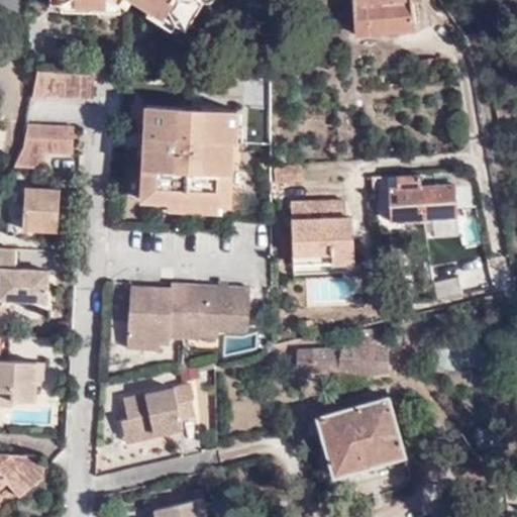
[(173,24),(183,29),(200,2),(198,0),(47,0),(47,6),(65,2),(68,0),(109,0),(117,5),(120,0),(132,0),(148,10),(153,2),(165,8),(173,24)]
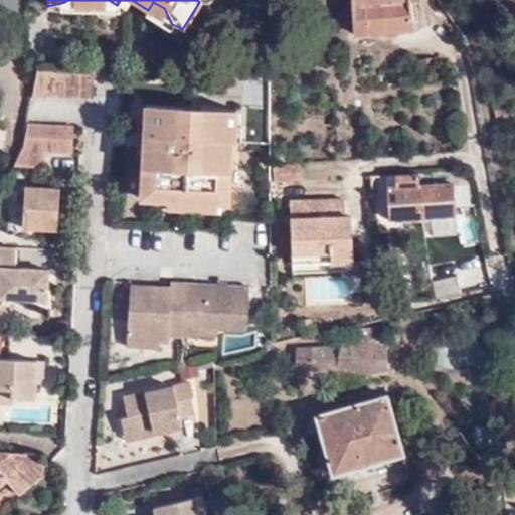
[(405,2),(404,0),(348,0),(352,35),(408,31),(406,12),(413,11),(411,1),(405,2)]
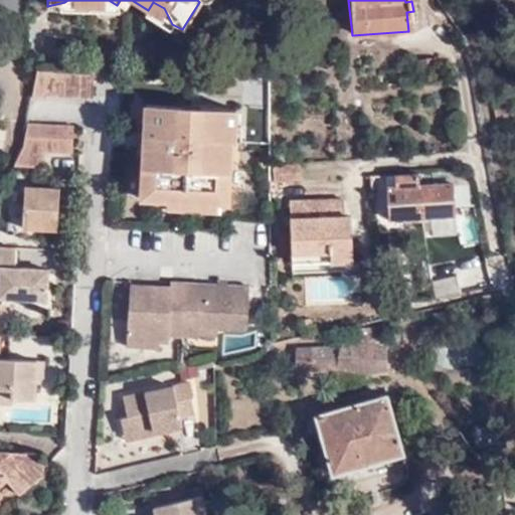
[(91,97),(93,71),(92,71),(35,69),(30,95),(30,96),(91,97)]
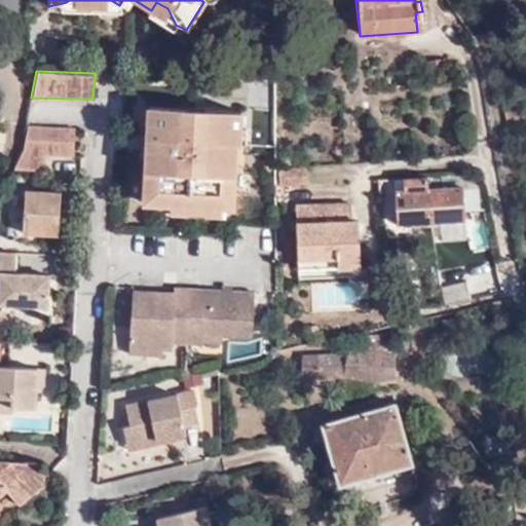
[(143,200),(170,202),(224,207),(232,207),(236,127),(239,127),(240,110),(146,105),(145,144),(143,200)]
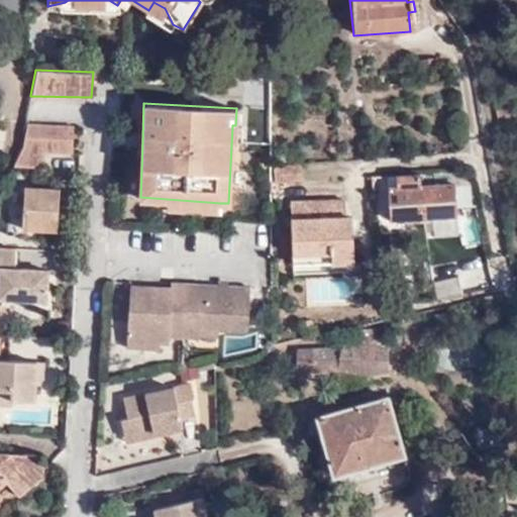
[(43,149),(71,151),(72,124),(25,123),(22,140),(19,148),(43,149)]
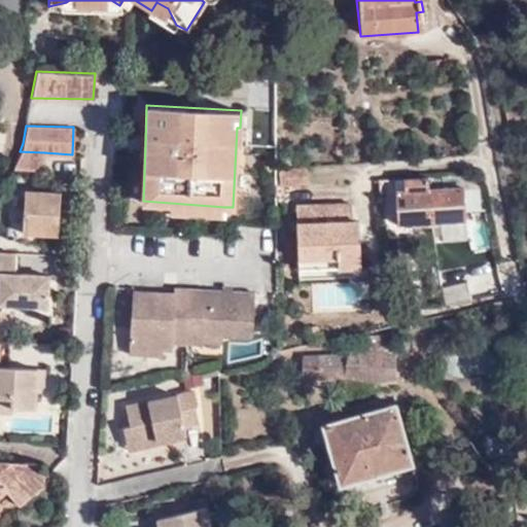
[(44,152),(20,151),(12,168),(43,169),(44,152)]
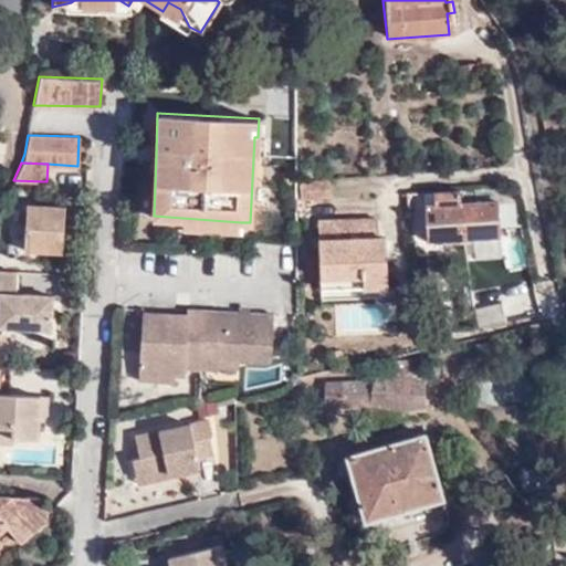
[(52,170),(51,182),(79,185),(80,174),(52,170)]
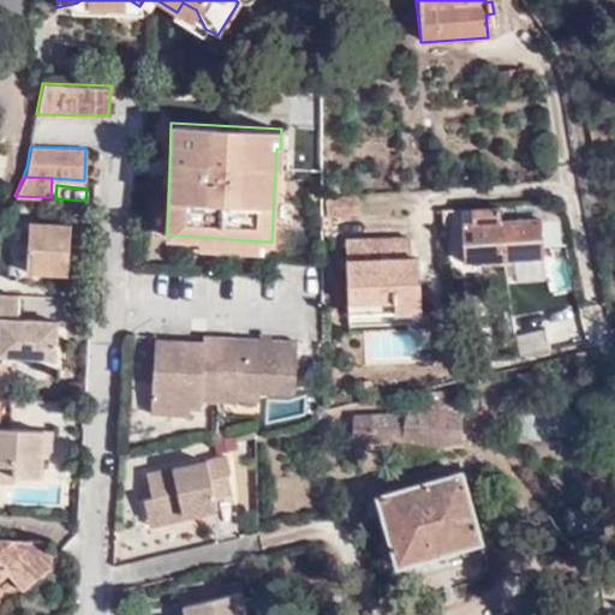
[(324,216),(354,214),(354,201),(323,201),(324,216)]
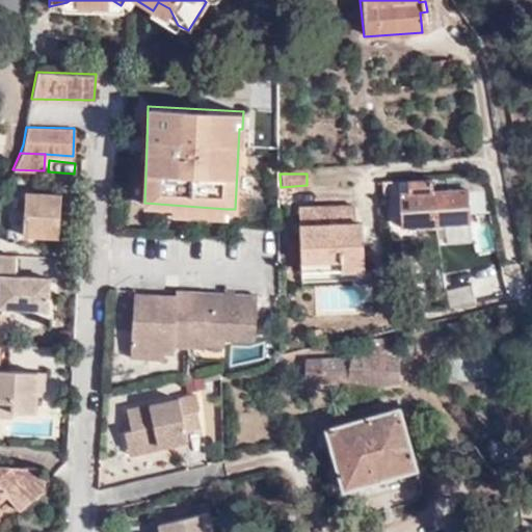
[(481,178),(463,178),(463,192),(481,191),(481,178)]
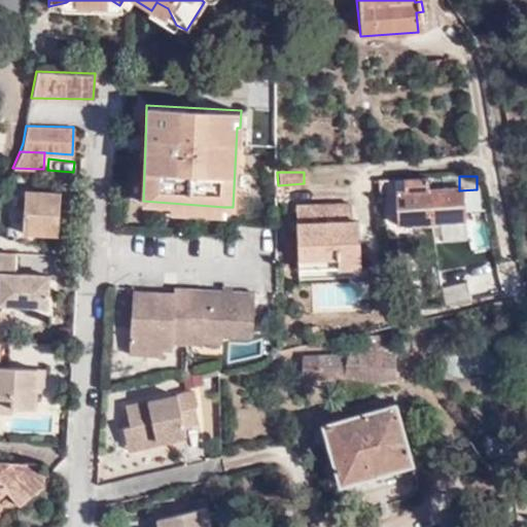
[(423,179),(377,181),(378,197),(393,197),(395,224),(429,222),(425,192),(423,179)]
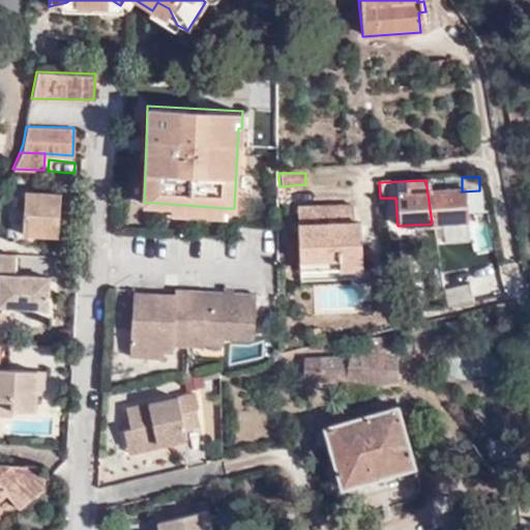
[(58,237),(60,194),(23,192),(21,234),(58,237)]
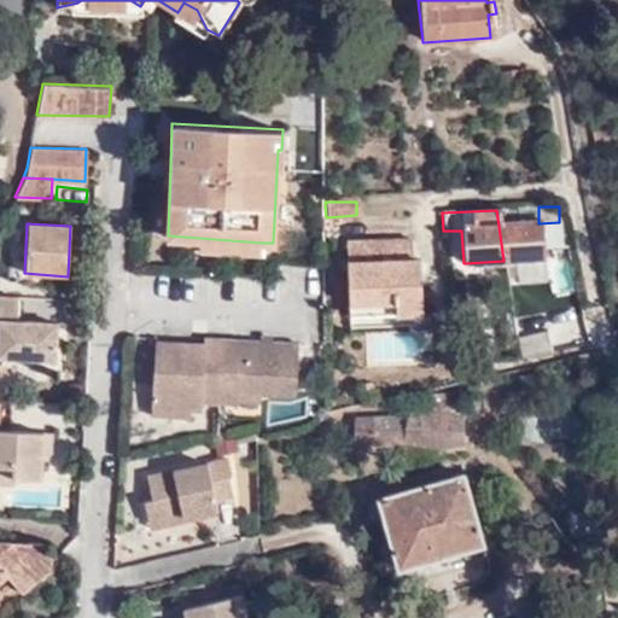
[(499,226),(503,261),(543,258),(538,223),(499,226)]
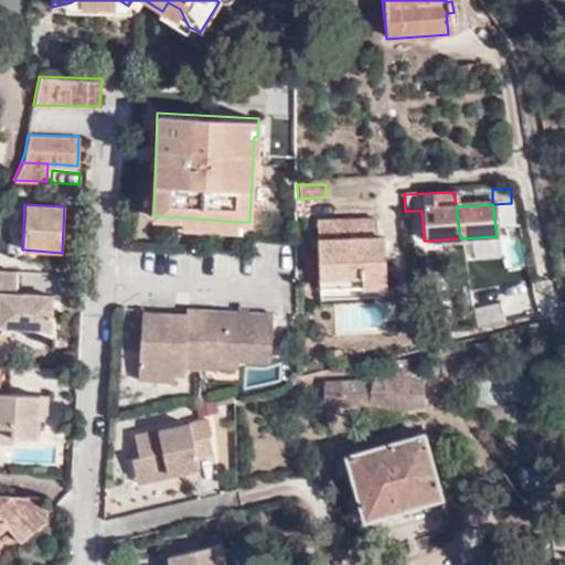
[(241,222),(182,217),(181,226),(240,231),(241,222)]
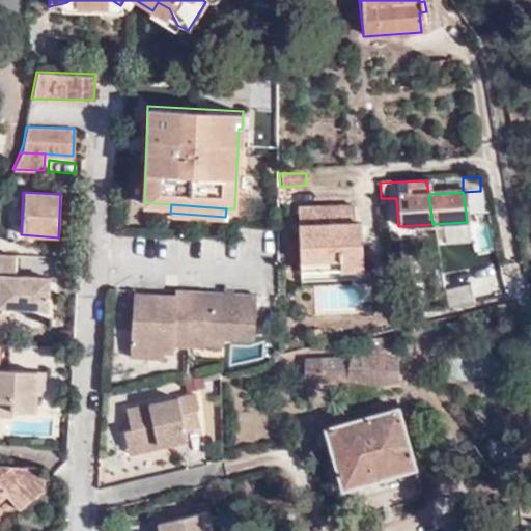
[(355,245),(354,223),(353,206),(299,208),(300,261),(338,260),(338,271),(362,271),(361,245),(355,245)]
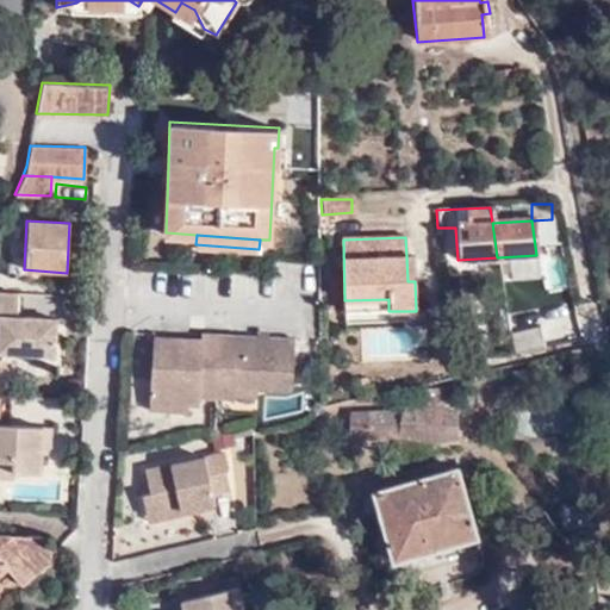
[(16,317),(17,294),(0,293),(0,352),(53,356),(55,319),(16,317)]
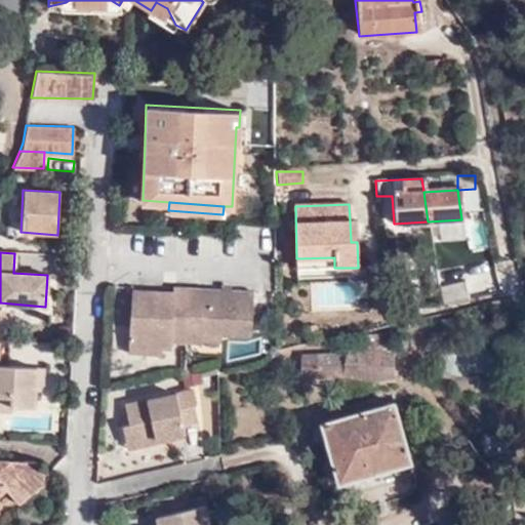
[(334,257),(296,258),(296,269),(334,268),(334,257)]
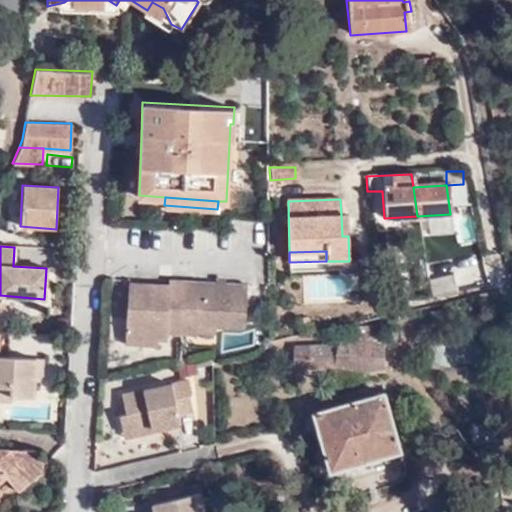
[(345,272),(301,274),(303,303),(347,301),(345,272)]
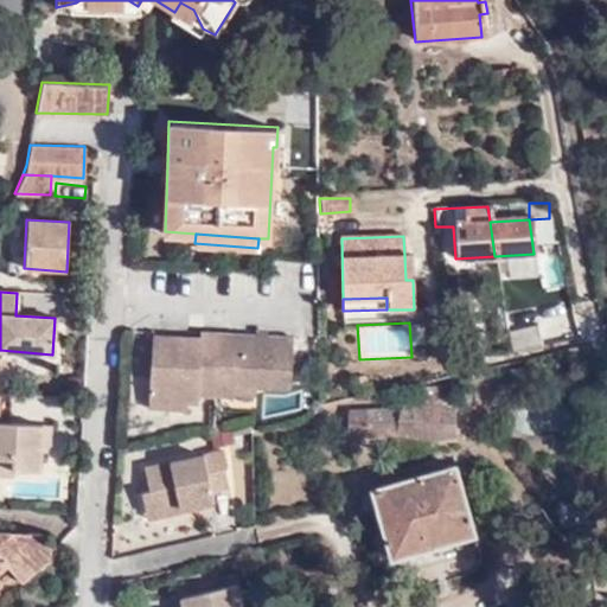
[(509,356),(541,350),(538,328),(506,334),(509,356)]
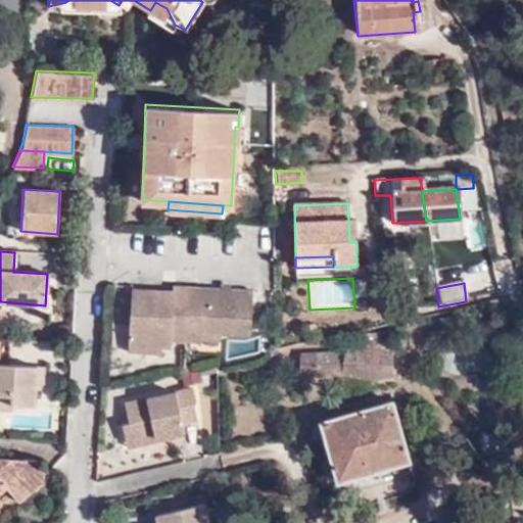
[(170,342),(183,343),(186,290),(172,289),(172,292),(130,290),(127,346),(161,348),(169,349),(170,342)]
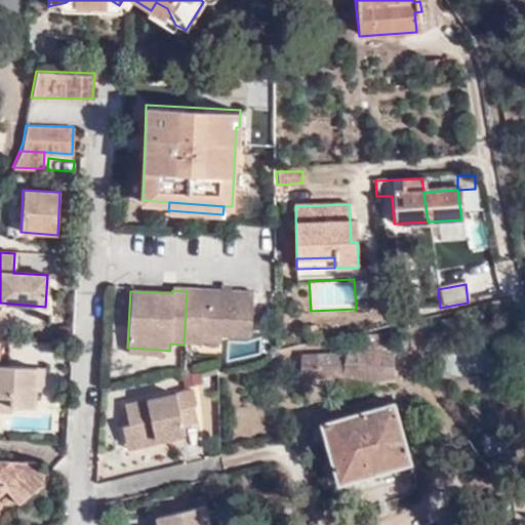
[(250,337),(252,294),(187,291),(184,345),(201,346),(202,334),(250,337)]
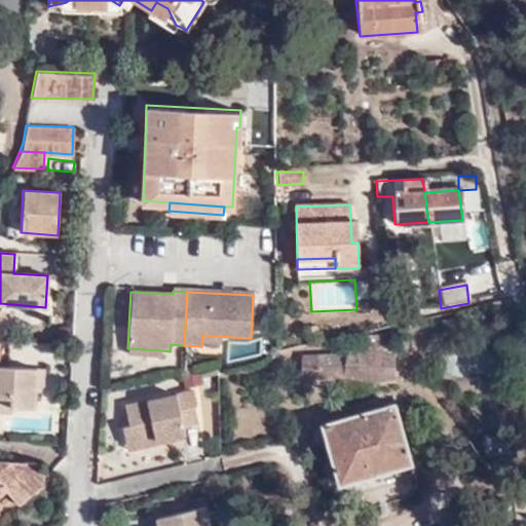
[(162,357),(162,350),(127,348),(127,354),(162,357)]
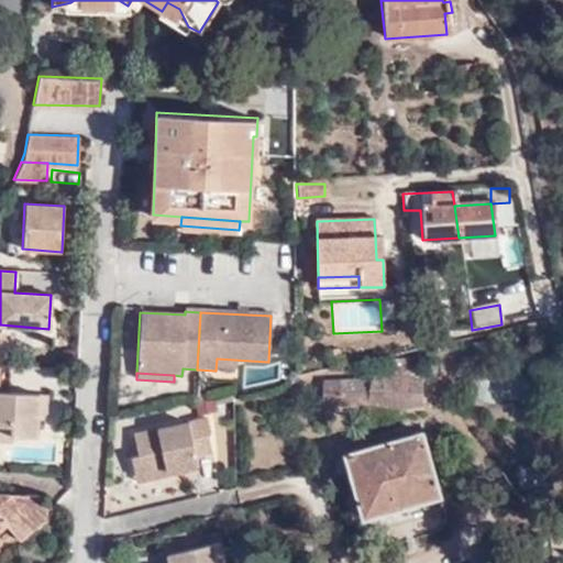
[(322,383),(321,407),(371,406),(399,410),(421,407),(422,382),(370,376),(368,384),(322,383)]
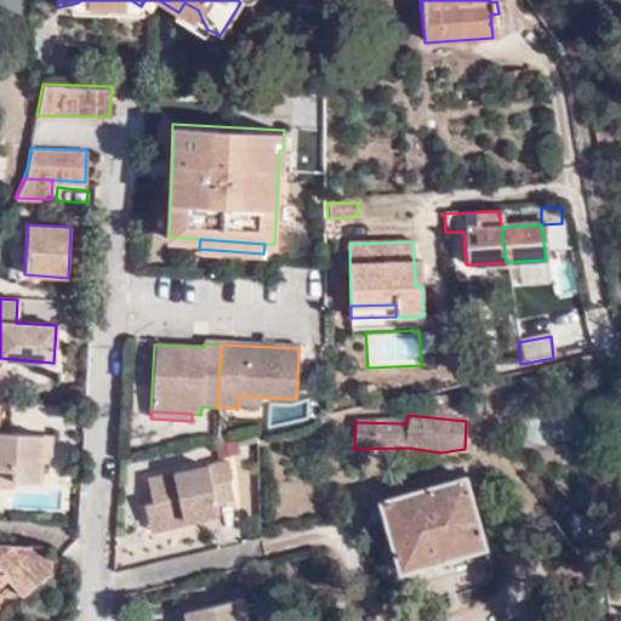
[(0,467),(15,469),(15,480),(39,482),(40,461),(43,434),(0,432),(0,467)]
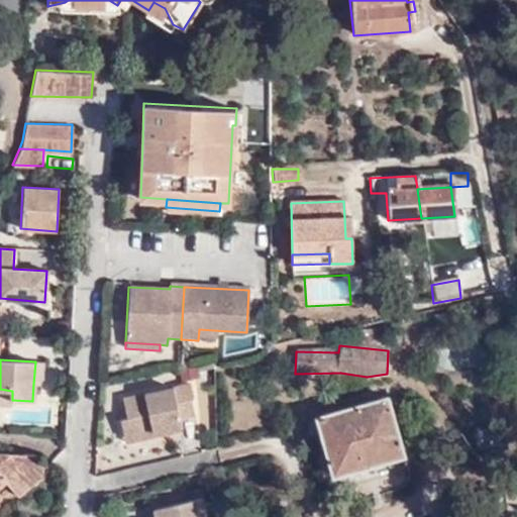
[(211,368),(210,359),(193,363),(194,370),(211,368)]
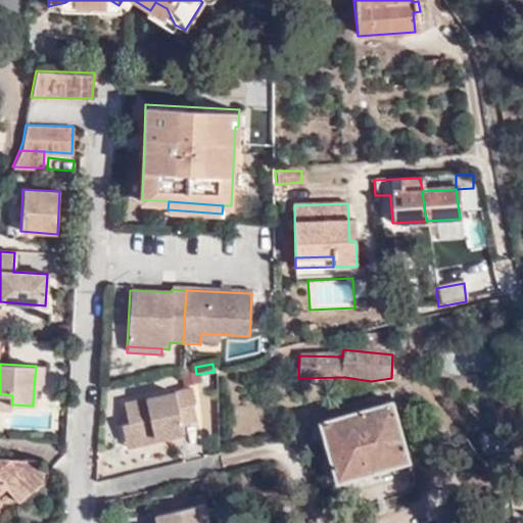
[(44,366),(36,366),(34,388),(43,389),(44,366)]
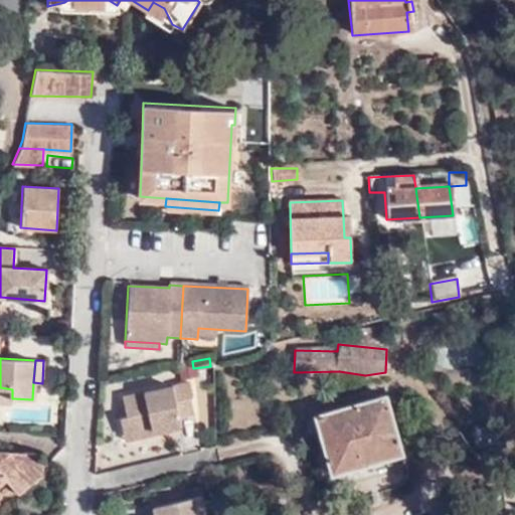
[(120,395),(124,415),(128,414),(132,438),(149,434),(148,427),(177,422),(176,413),(189,411),(186,397),(190,394),(187,381),(120,395)]
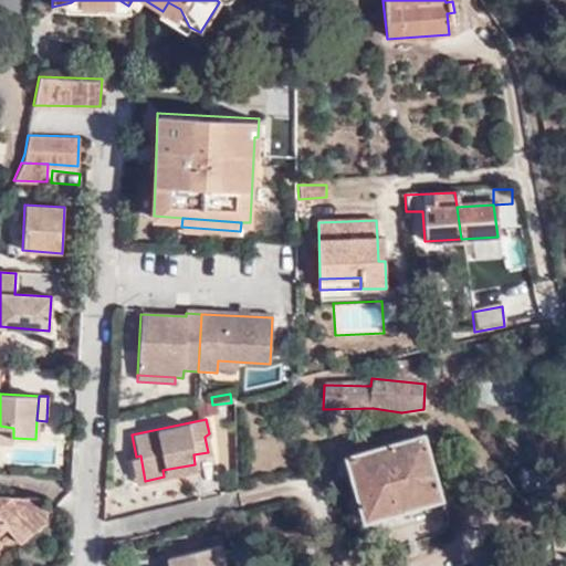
[(13,428),(0,426),(0,442),(12,443),(13,438),(13,428)]
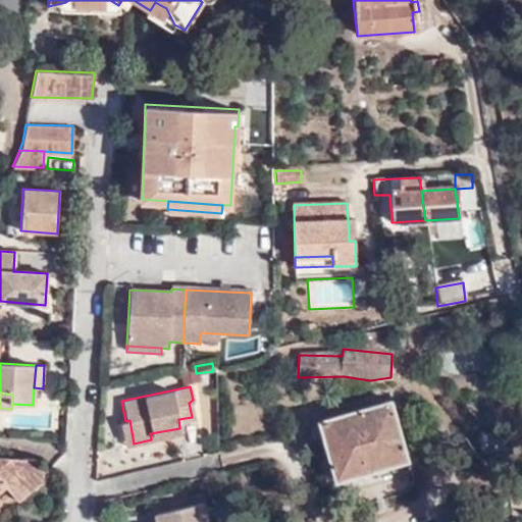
[(407,461),(389,404),(318,422),(334,480),(407,461)]
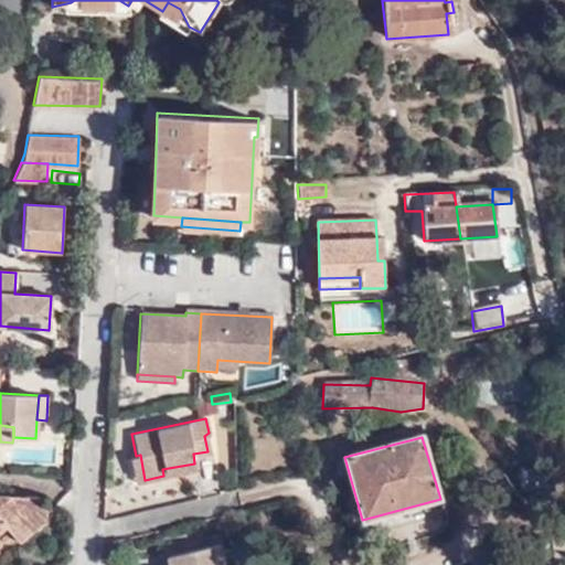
[(140,455),(136,456),(128,457),(134,482),(145,480),(140,455)]
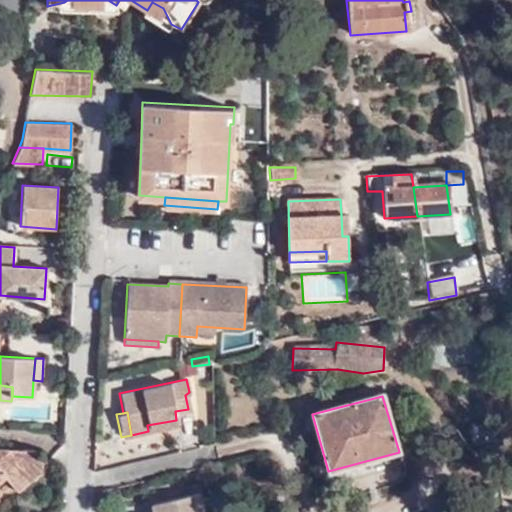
[(495,443),(491,425),(464,429),(467,448),(495,443)]
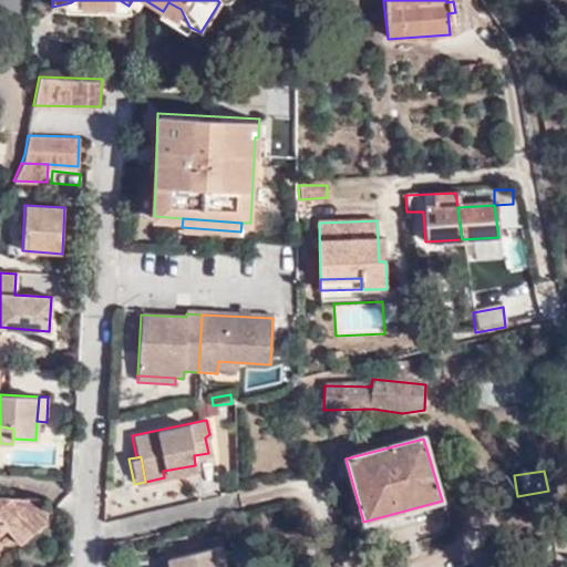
[(44,507),(37,497),(0,494),(0,531),(7,526),(21,543),(44,523),(47,511),(44,507)]
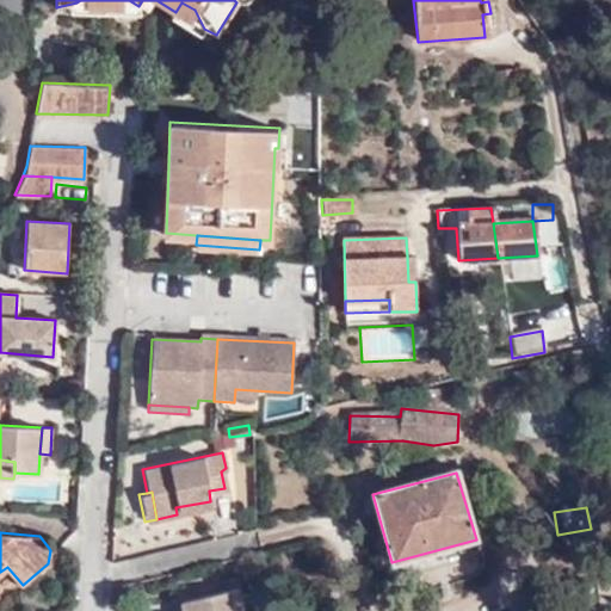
[(233,609),(227,591),(178,603),(179,610),(239,610),(239,608),(233,609)]
